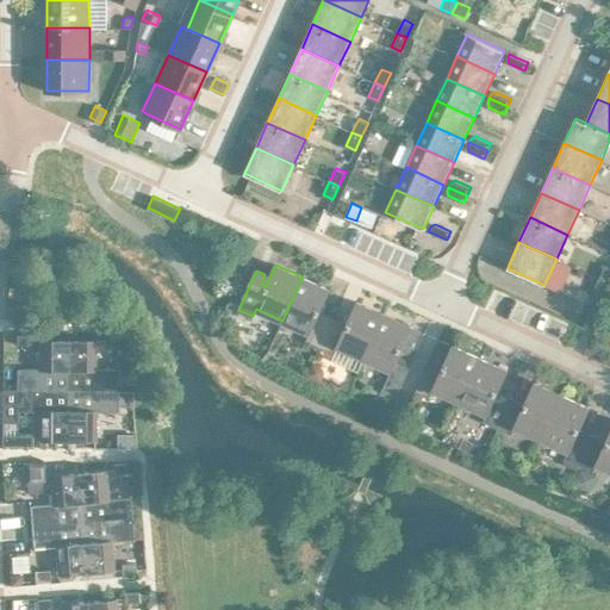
[(609,267),(605,265),(598,279),(608,282),(609,278),(609,267)]
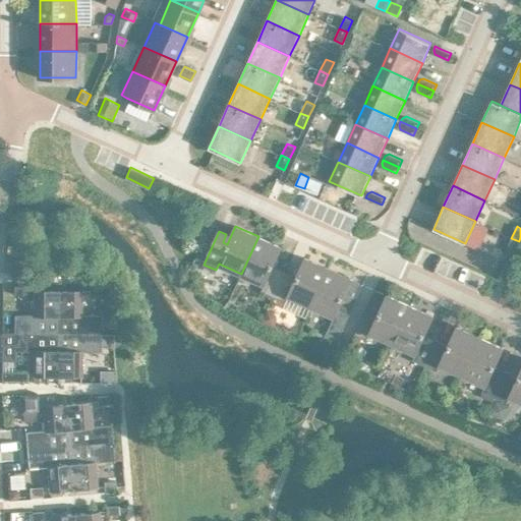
[(261,291),(273,296),(285,271),(273,265),(282,246),(258,236),(241,274),(264,284),(261,291)]
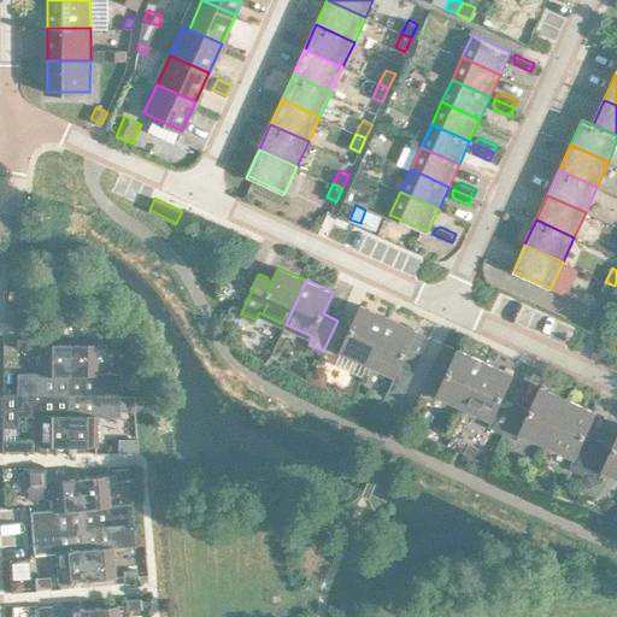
[(615,286),(605,282),(599,295),(609,300),(615,286)]
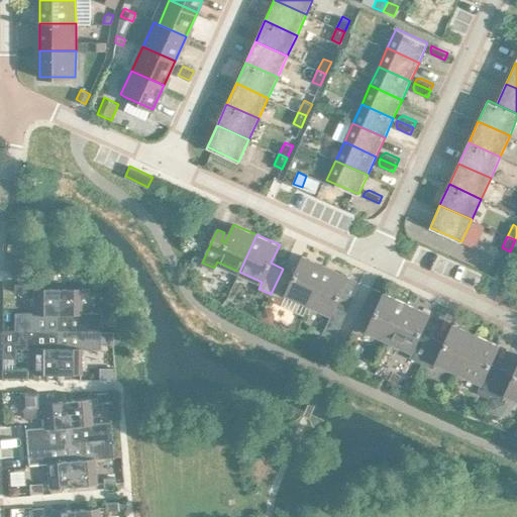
[(286,293),(309,303),(326,266),(303,255),(295,274),(283,269),(271,294),(283,300),(286,293)]
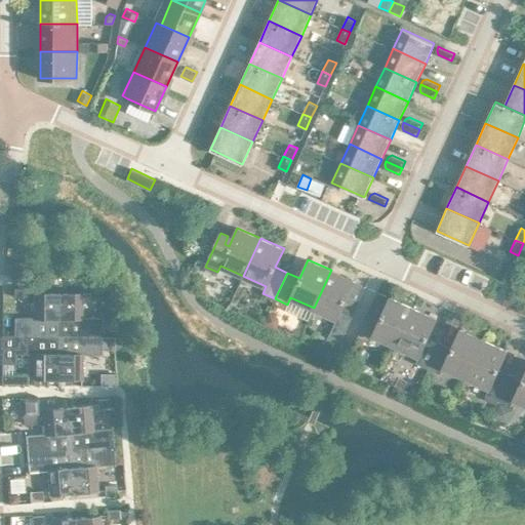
[(331,270),(314,308),(336,319),(327,338),(339,344),(358,305),(346,299),(354,281),(331,270)]
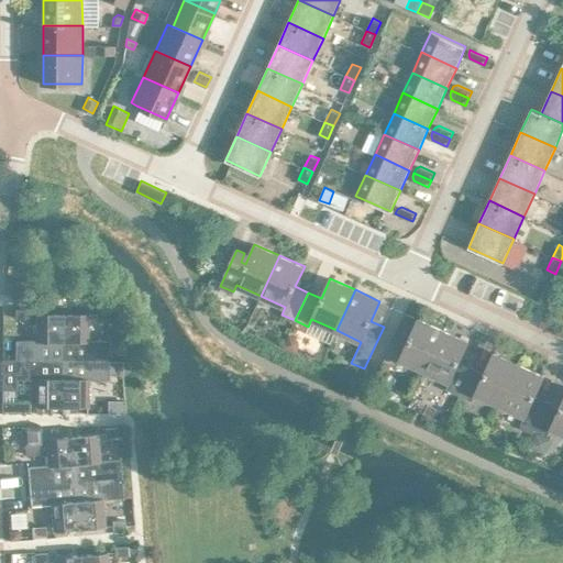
[(15,318),(29,318),(29,309),(15,309),(15,318)]
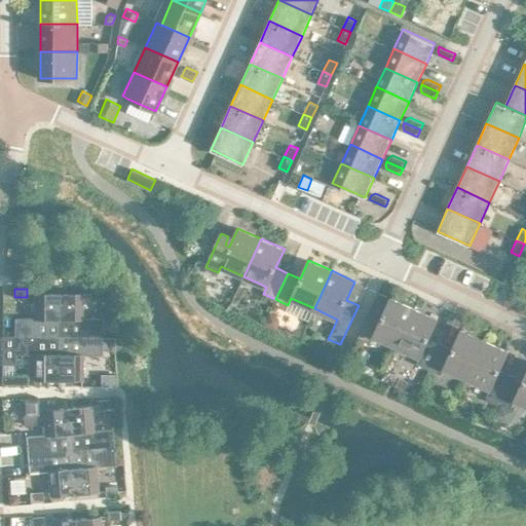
[(90,297),(103,297),(103,289),(90,289),(90,297)]
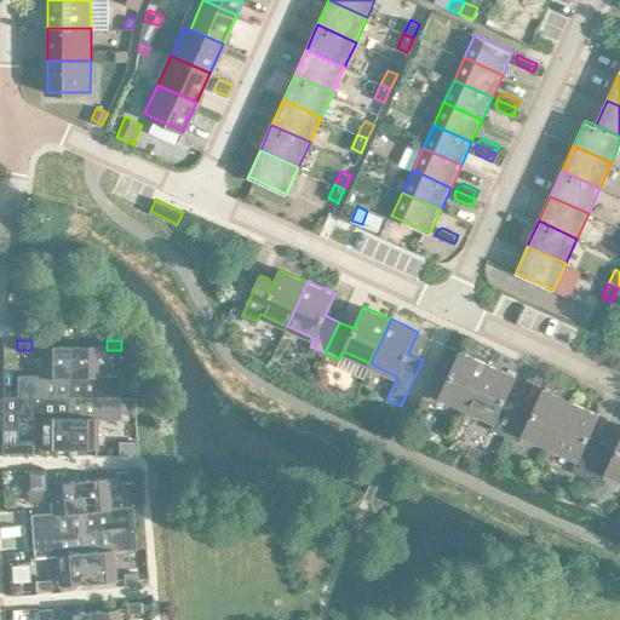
[(17,374),(17,396),(69,396),(69,345),(41,345),(41,374),(17,374)]
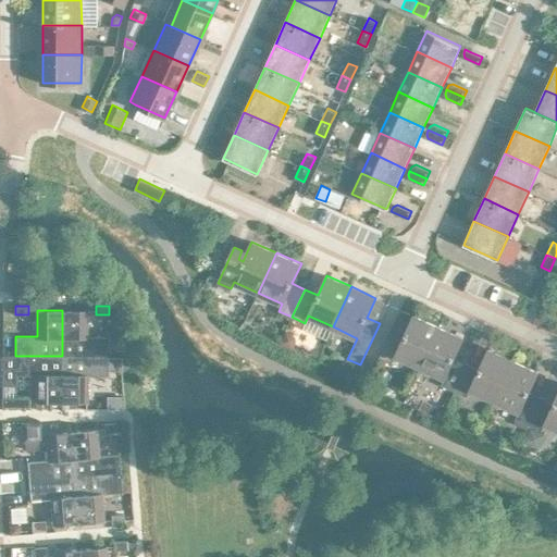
[(62,310),(62,356),(108,357),(108,337),(87,336),(87,310),(62,310)]
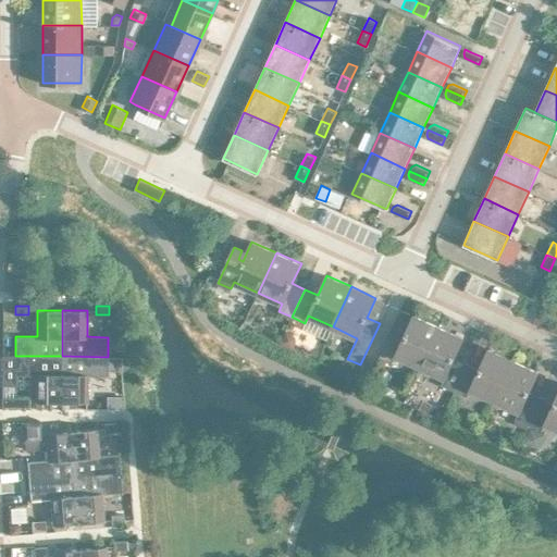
[(396,356),(420,367),(438,326),(413,314),(405,335),(392,329),(380,357),(393,362),(396,356)]
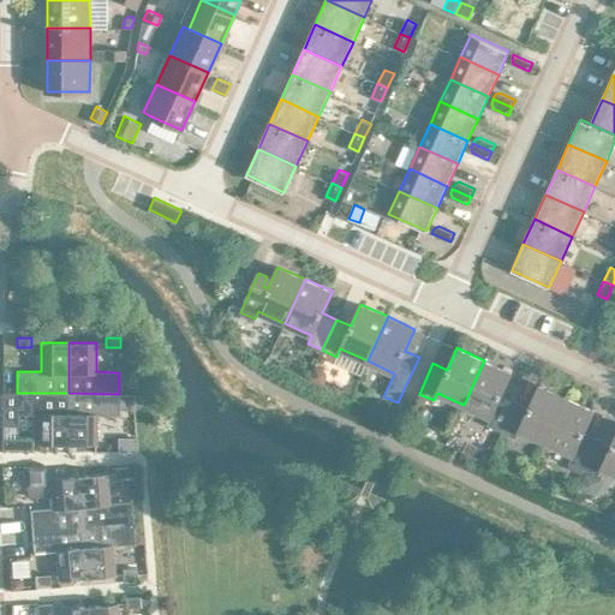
[(487,424),(501,431),(515,400),(501,394),(512,372),(484,360),(464,405),(490,417),(487,424)]
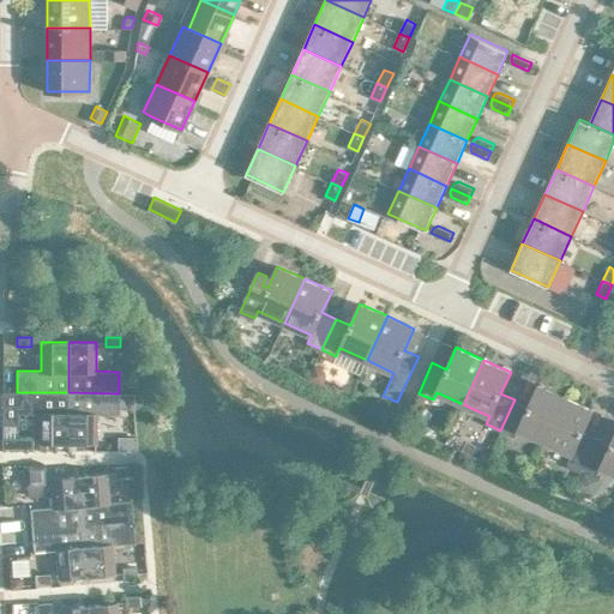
[(518,429),(546,441),(566,397),(539,385),(529,407),(515,399),(500,431),(515,437),(518,429)]
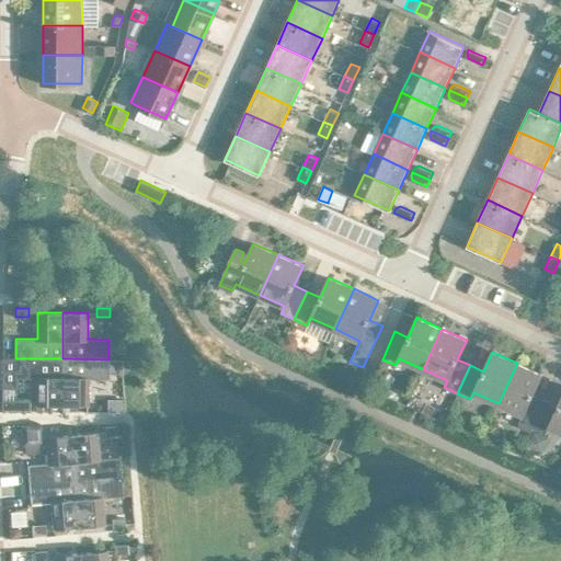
[(36,405),(63,405),(63,358),(15,358),(15,378),(36,378),(36,405)]
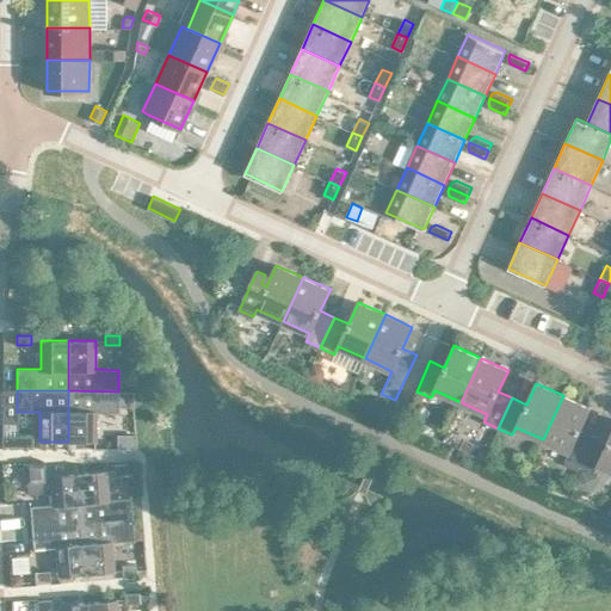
[(68,390),(68,442),(96,442),(96,412),(118,412),(118,392),(68,390)]
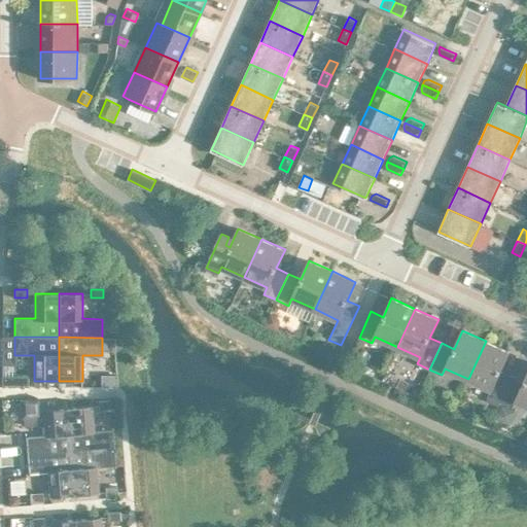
[(488,396),(500,401),(513,376),(500,370),(508,351),(486,341),(468,379),(491,389),(488,396)]
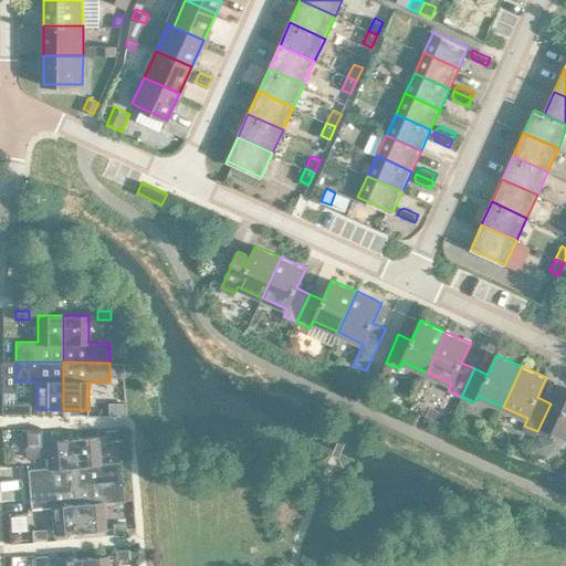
[(554,430),(565,436),(565,401),(563,409),(551,404),(537,431),(551,438),(554,430)]
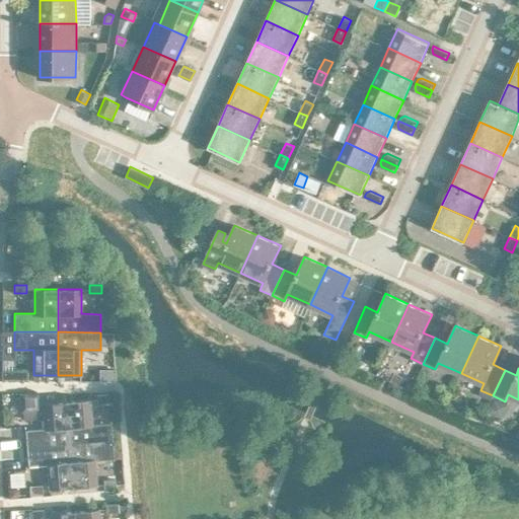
[(14,379),(26,379),(26,370),(14,370),(14,379)]
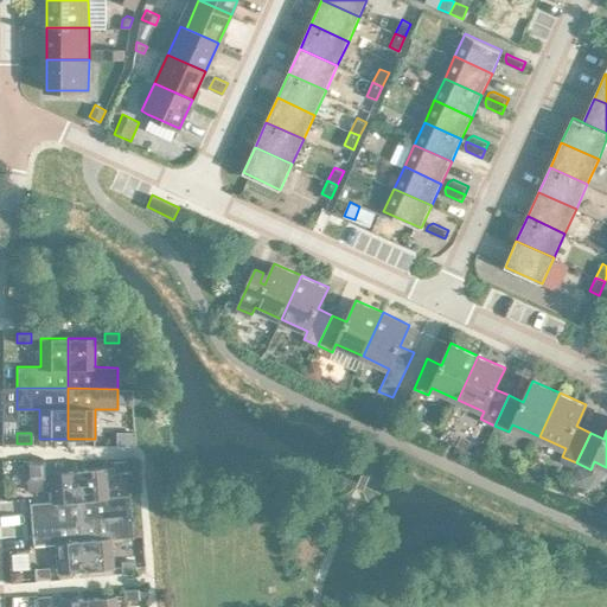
[(579,466),(572,483),(588,490),(594,473),(579,466)]
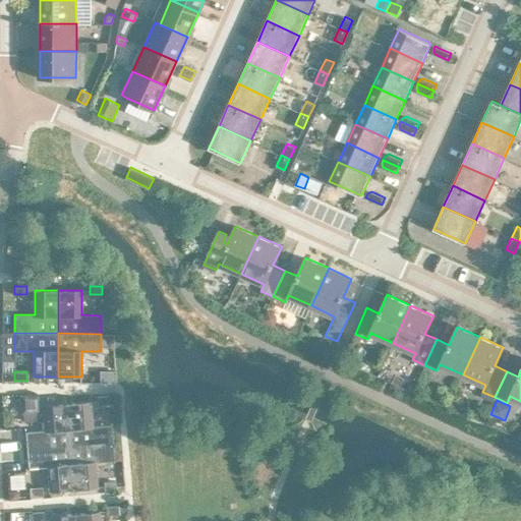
[(23,402),(23,411),(36,410),(36,401),(23,402)]
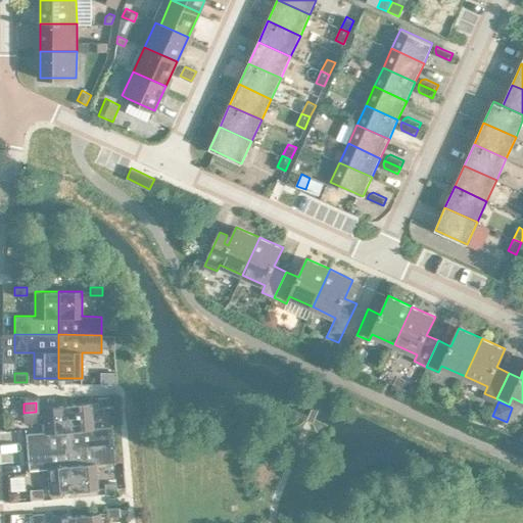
[(90,402),(66,405),(70,447),(113,444),(112,426),(92,427),(90,402)]
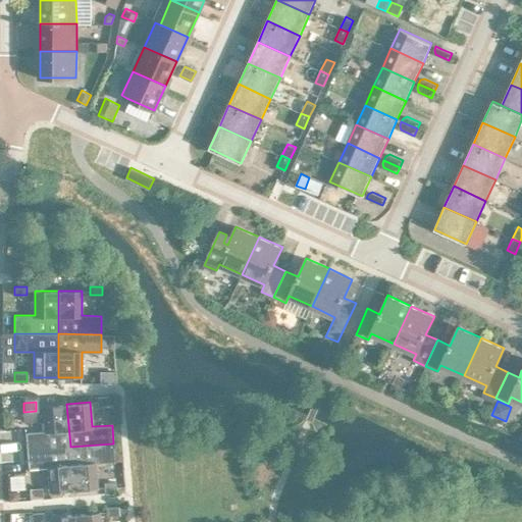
[(25,432),(27,451),(70,447),(66,404),(43,406),(45,430),(25,432)]
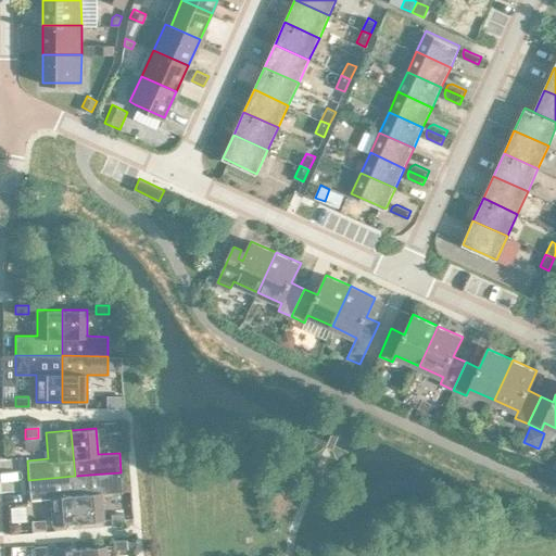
[(121,472),(75,476),(78,521),(103,520),(101,493),(122,492),(121,472)]
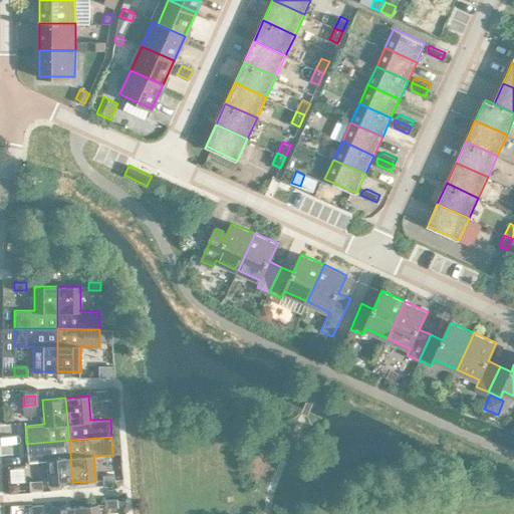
[(69,440),(26,444),(28,461),(47,460),(49,484),(72,482),(69,440)]
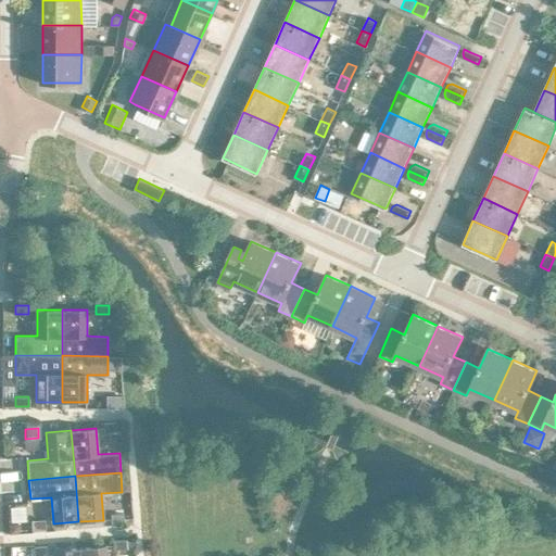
[(111,515),(112,523),(125,522),(124,514),(111,515)]
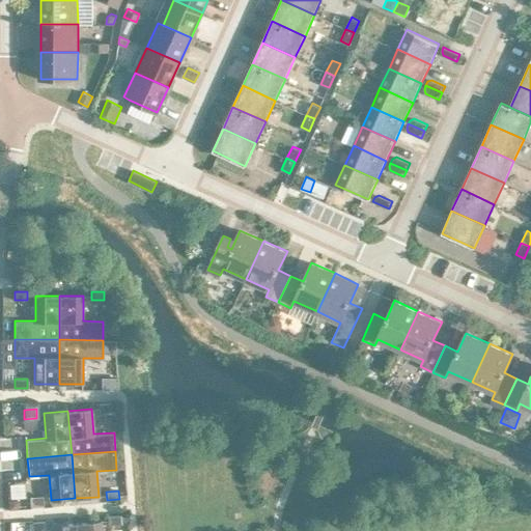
[(30,498),(31,506),(44,505),(43,497),(30,498)]
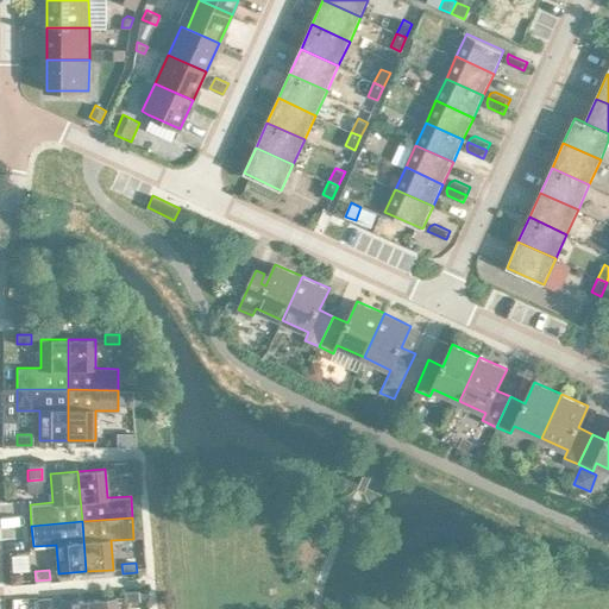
[(20,573),(11,573),(11,584),(22,583),(20,573)]
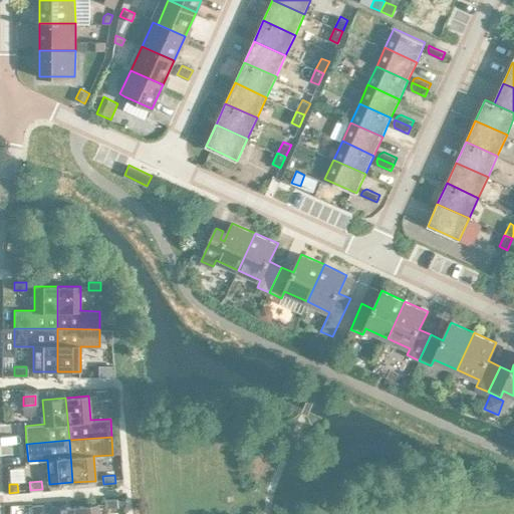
[(104,500),(105,508),(117,507),(116,499),(104,500)]
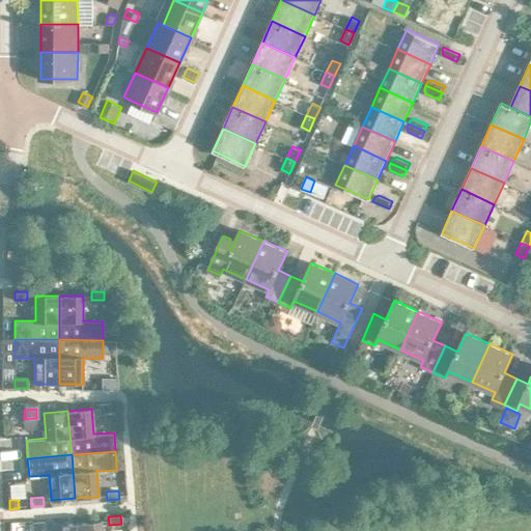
[(32,522),(33,530),(46,530),(45,521),(32,522)]
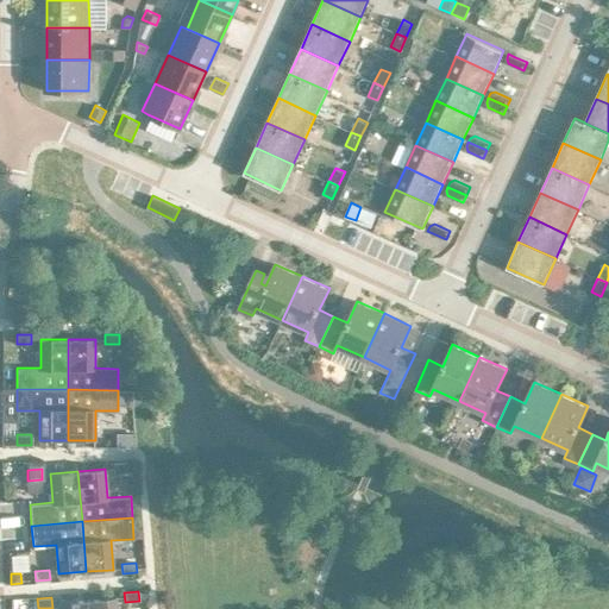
[(117,608),(115,597),(88,600),(88,608),(117,608)]
